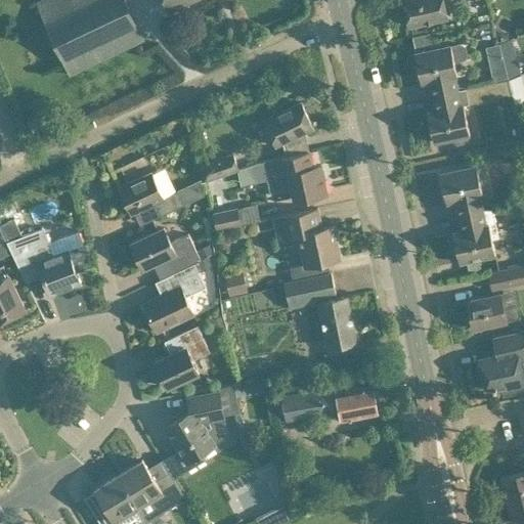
[(144,39),(135,20),(126,0),(41,0),(37,2),(40,9),(44,18),(61,55),(70,74),(144,39)]
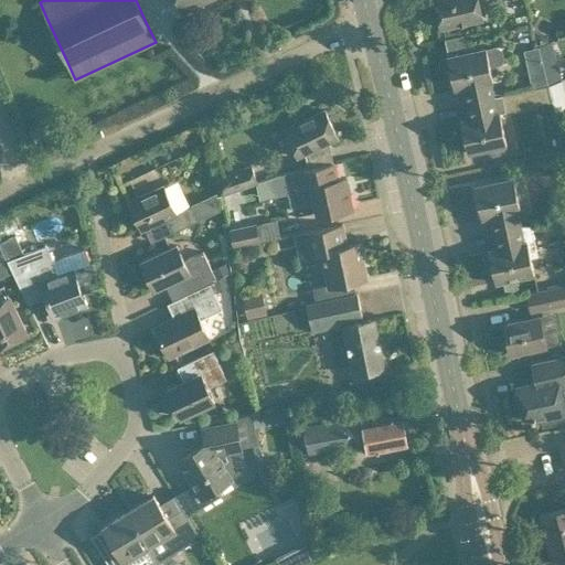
[(203,0),(179,0),(183,10),(203,0)]
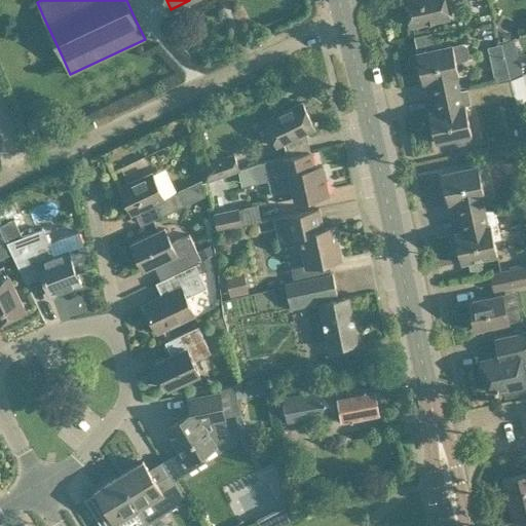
[(406,0),(411,26),(431,22),(450,17),(448,7),(446,0),(406,0)]
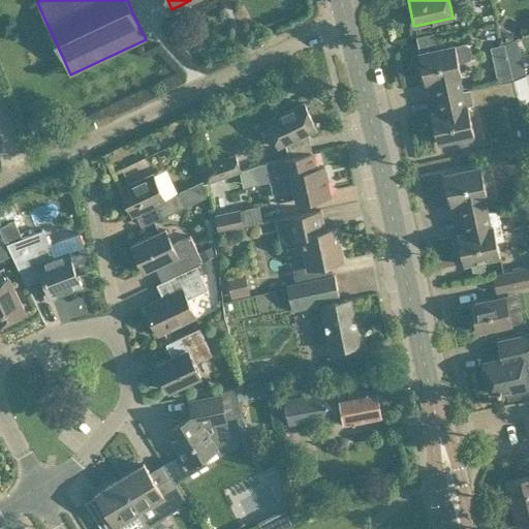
[(505,31),(500,33),(503,44),(515,39),(514,35),(505,31)]
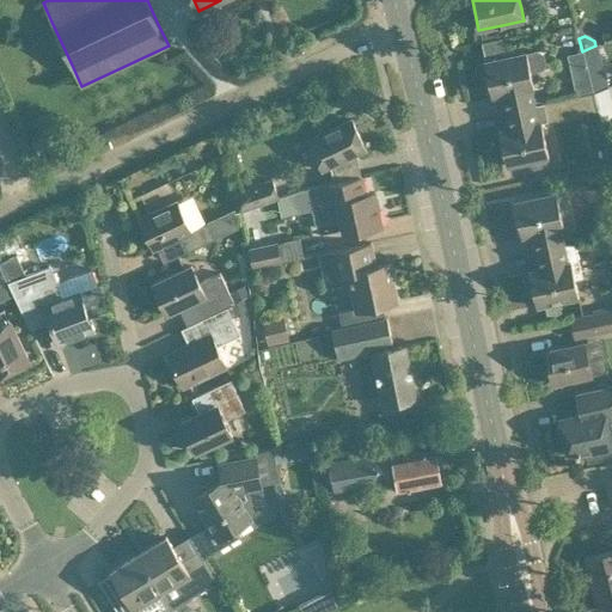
[(595,46),(582,51),(587,71),(603,66),(598,44),(595,46)]
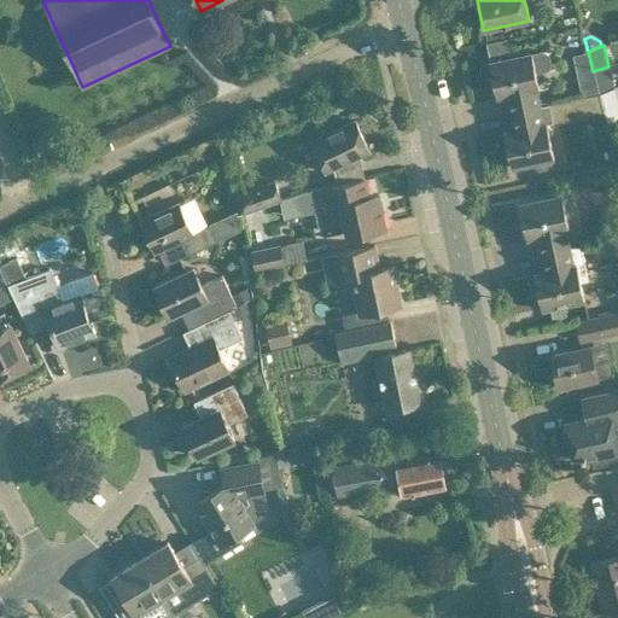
[(552,63),(549,52),(546,50),(490,62),(497,98),(508,95),(511,112),(551,104),(551,103),(541,105),(537,89),(540,89),(536,71),(548,69),(552,63)]
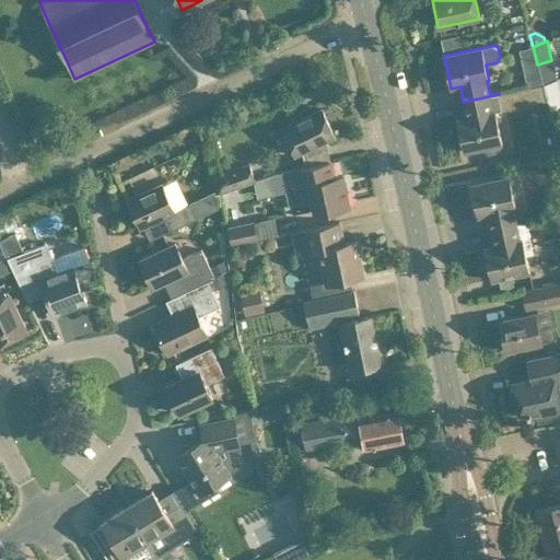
[(537,65),(523,67),(527,85),(541,82),(537,65)]
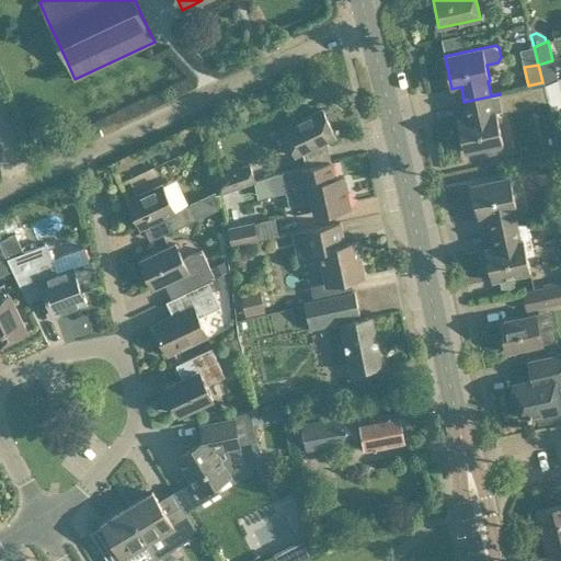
[(557,83),(546,86),(549,99),(560,95),(557,83)]
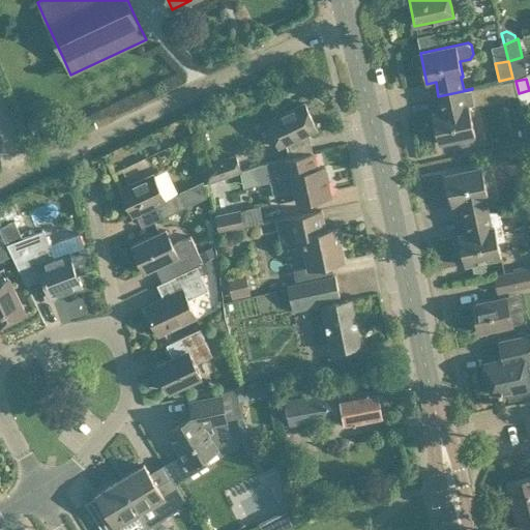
[(513,80),(493,85),(496,100),(517,95),(513,80)]
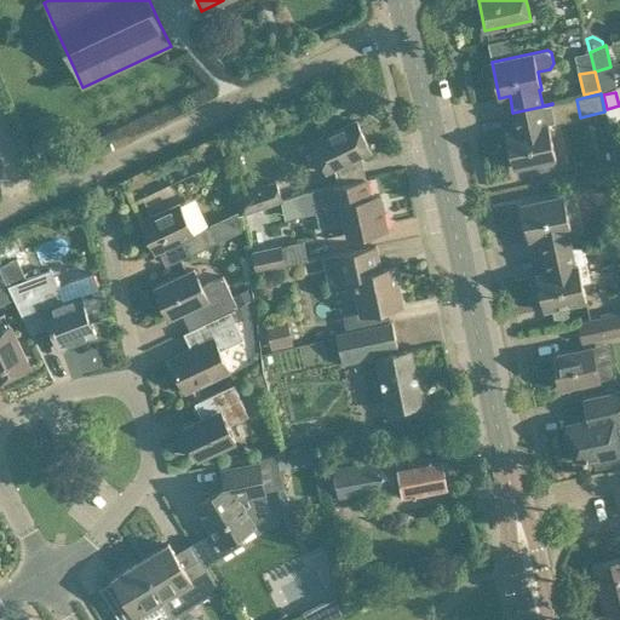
[(552,104),(512,113),(516,130),(506,131),(514,167),(537,162),(537,167),(541,170),(551,168),(554,164),(552,160),(556,159),(549,124),(556,122),(552,104)]
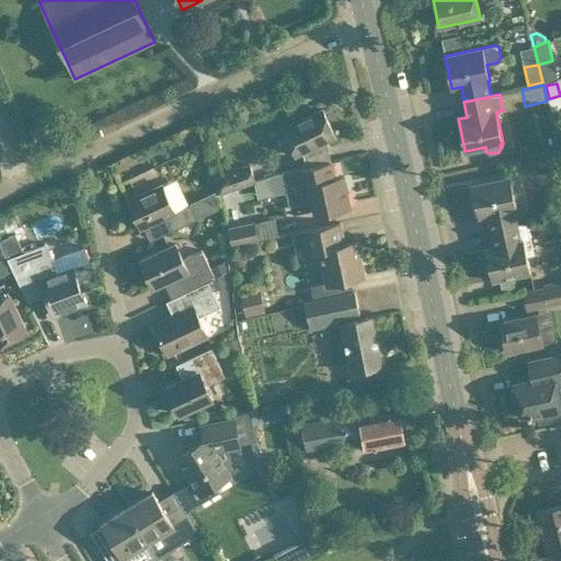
[(296,156),(311,148),(316,146),(335,137),(322,109),(283,127),(296,156)]
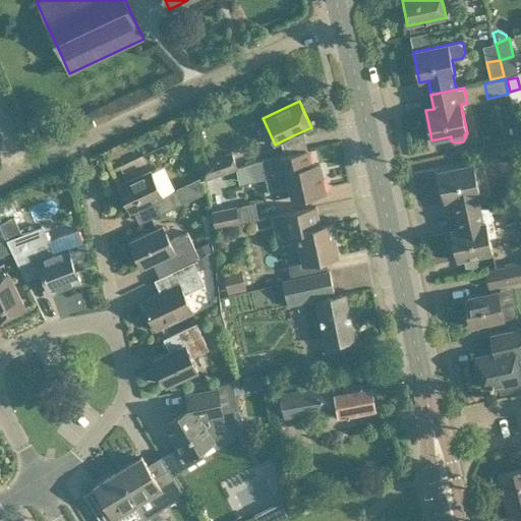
[(294,198),(302,196),(326,191),(320,164),(311,165),(308,150),(288,154),(285,155),(277,157),(264,159),(271,190),(291,186),(294,198)]
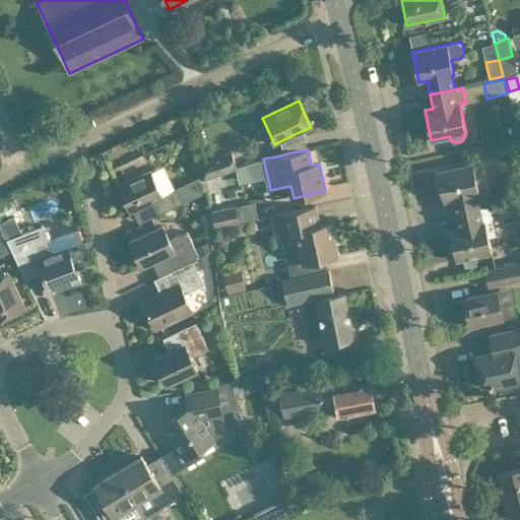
[(206,179),(237,168),(232,152),(201,163),(206,179)]
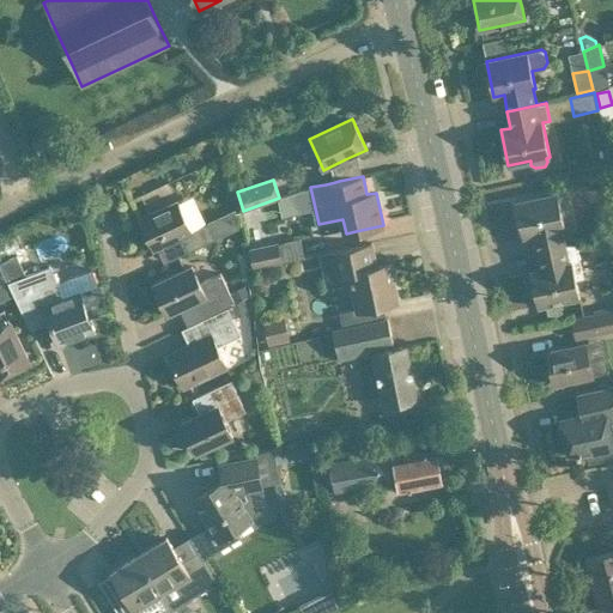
[(493,204),(521,198),(519,186),(491,192),(493,204)]
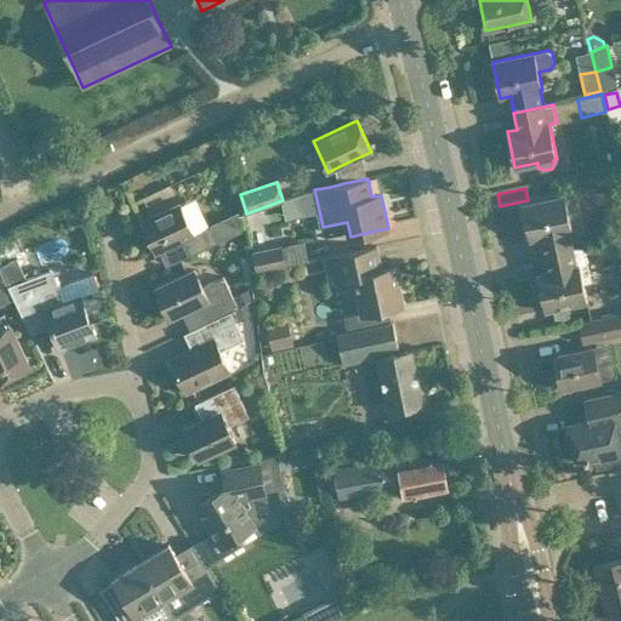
[(541,239),(543,256),(574,249),(574,248),(571,238),(570,232),(573,232),(565,195),(546,199),(523,204),(530,240),(541,239)]
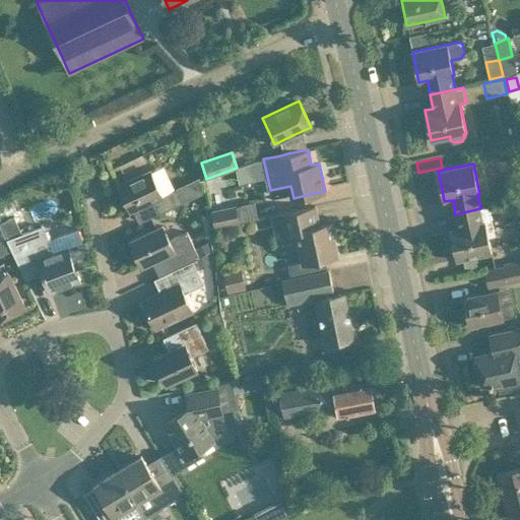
[(154,200),(160,213),(192,198),(186,185),(163,196),(150,171),(119,186),(131,211),(154,200)]
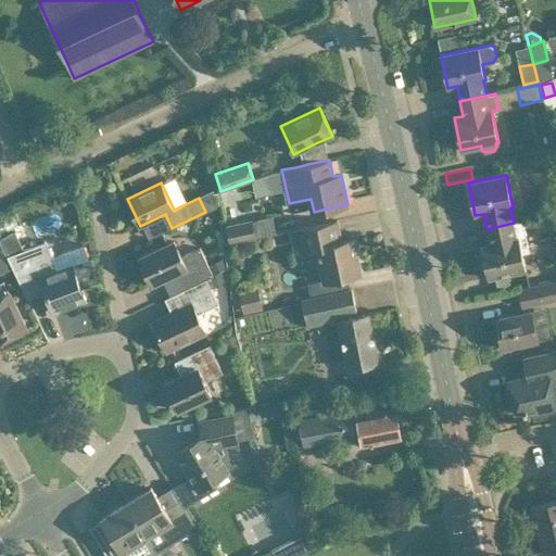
[(230,242),(277,232),(274,215),(226,225),(230,242)]
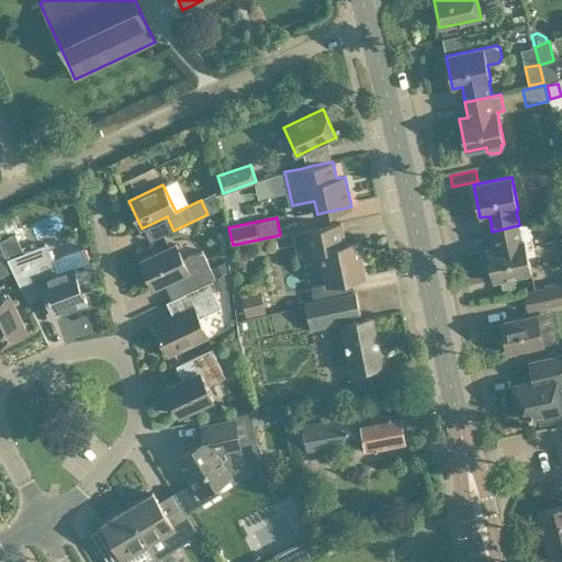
[(493,281),(515,276),(523,274),(531,272),(528,256),(536,254),(529,223),(529,222),(519,224),(519,225),(492,232),(496,246),(486,248),(493,281)]
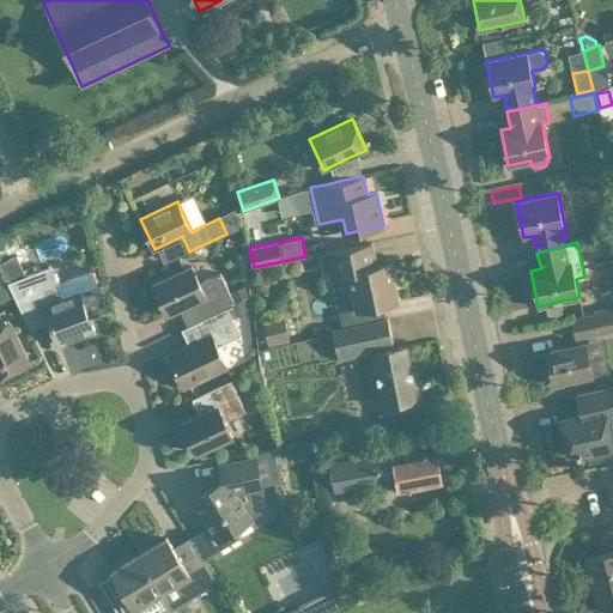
[(357,310),(376,305),(399,301),(392,262),(377,266),(372,243),(344,248),(321,254),(326,279),(341,275),(345,292),(352,290),(357,310)]
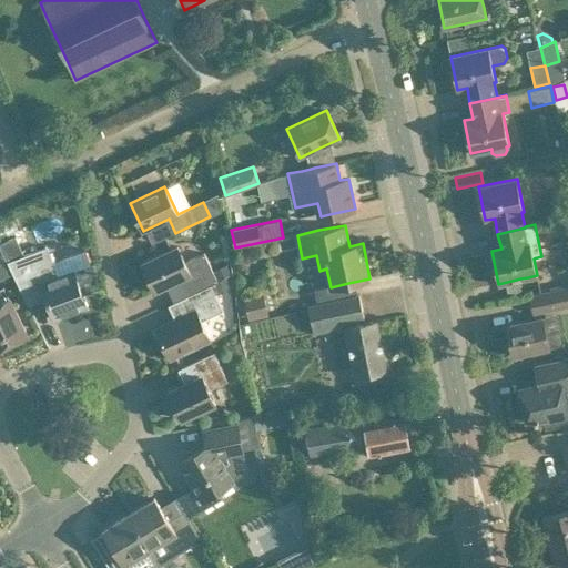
[(17,235),(0,242),(0,244),(6,256),(8,261),(24,295),(26,295),(38,290),(46,293),(54,318),(88,305),(84,295),(101,288),(95,263),(91,264),(85,249),(52,262),(47,246),(24,254),(17,235)]
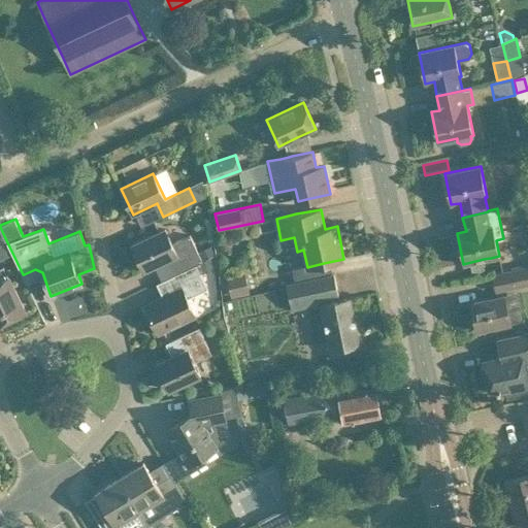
[(173,275),(196,265),(203,262),(191,235),(172,243),(165,229),(132,244),(144,270),(166,261),(173,275)]
